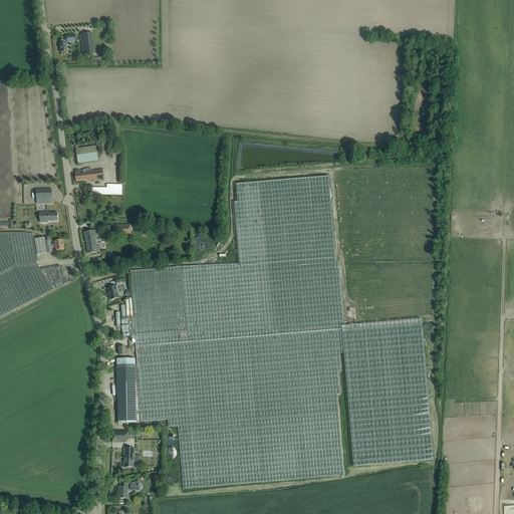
[(82,53),(94,52),(92,33),(80,34),(82,53)]
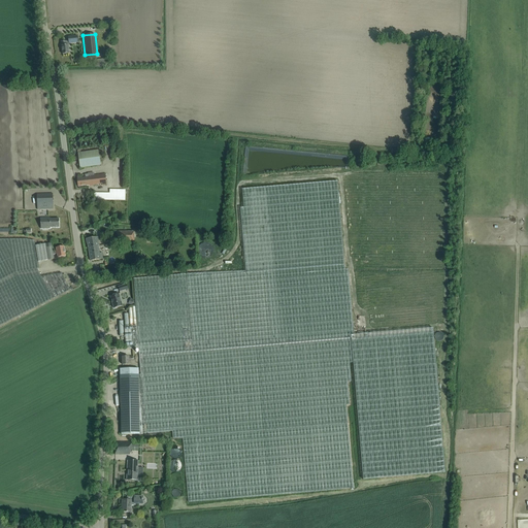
[(101,165),(99,151),(77,153),(79,168),(101,165)]
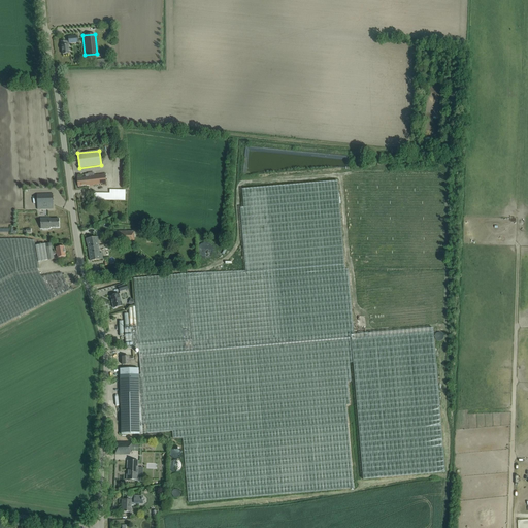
[(93,172),(91,173),(88,173),(88,174),(85,174),(85,177),(77,178),(77,187),(102,184),(102,185),(105,185),(105,174),(94,175),(93,172)]
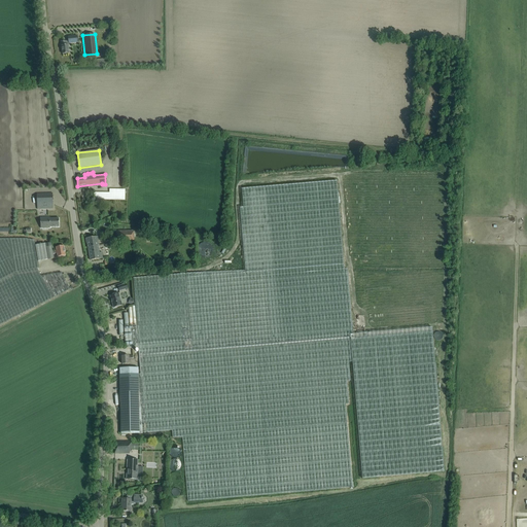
[(133,278),(137,325),(124,326),(126,348),(139,347),(141,374),(138,374),(139,433),(172,430),(173,437),(182,436),(188,501),(353,488),(346,405),(349,405),(347,381),(350,381),(349,362),(352,362),(361,479),(445,472),(432,327),(353,335),(348,269),(345,269),(337,181),(242,189),(243,208),(240,208),(246,271),(191,273),(133,278)]
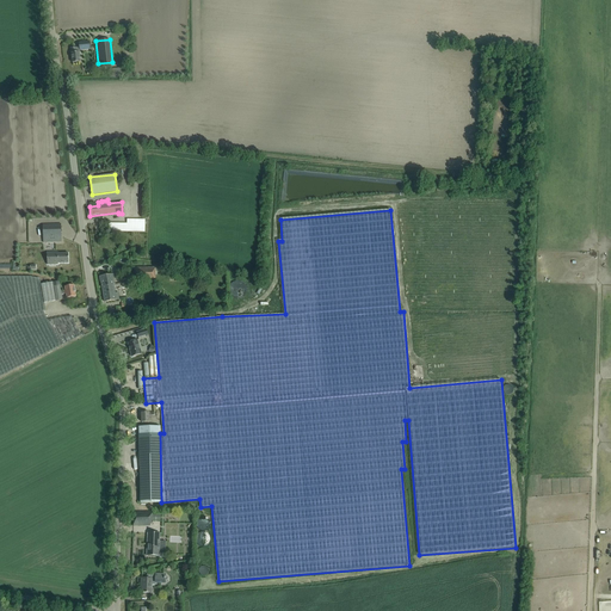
[(131,222),(113,221),(113,228),(149,228),(149,218),(131,217),(131,222)]
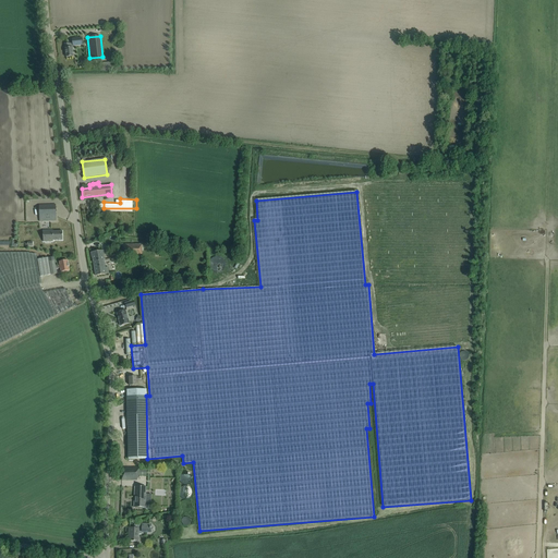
[(39,205),(39,221),(56,221),(56,205),(39,205)]
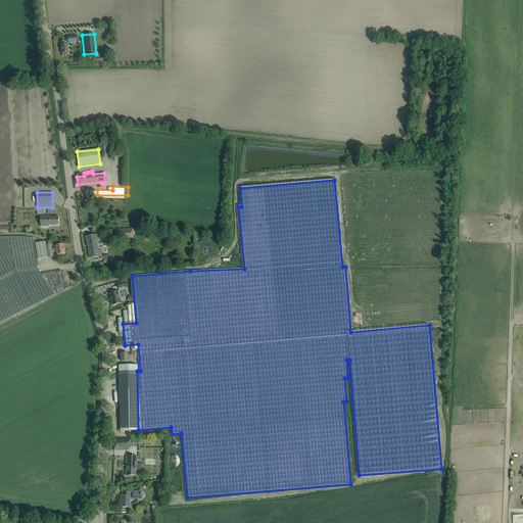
[(40,217),(41,227),(49,227),(49,226),(58,225),(58,217),(49,217),(49,216),(40,217)]
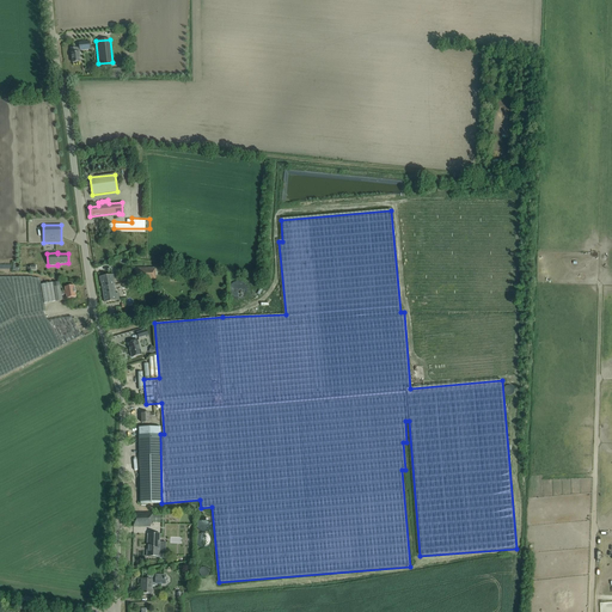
[(102,283),(102,287),(115,285),(114,275),(99,277),(101,283),(102,283)]
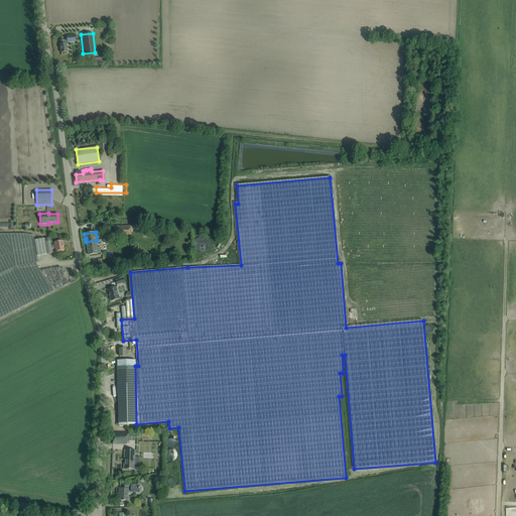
[(52,249),(53,248),(53,246),(51,246),(50,238),(44,239),(44,238),(34,240),(33,235),(25,234),(0,234),(0,317),(69,283),(60,267),(40,270),(36,263),(38,262),(37,256),(52,253),(52,249)]
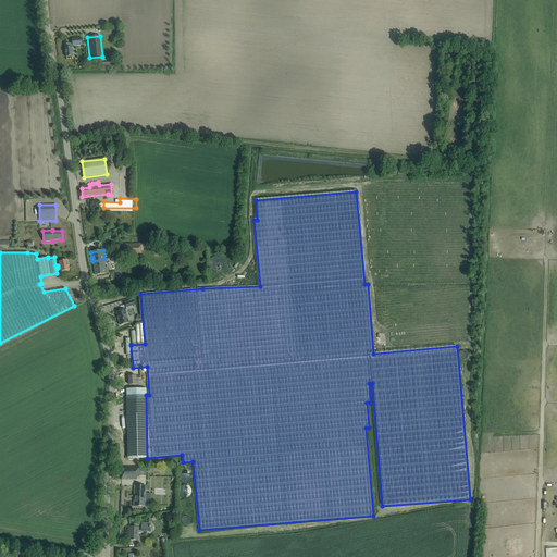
[(106,259),(104,259),(93,261),(95,275),(106,274),(103,261),(106,261),(106,259)]
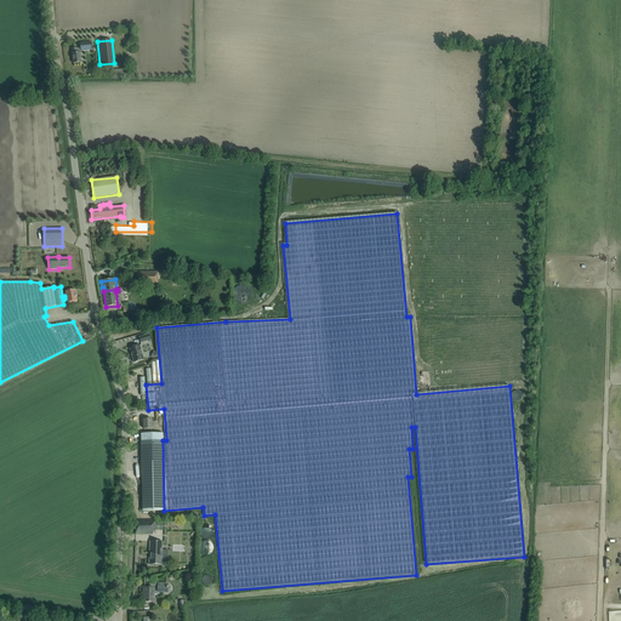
[(75,290),(66,291),(67,296),(64,296),(64,298),(67,298),(68,303),(77,301),(75,290)]
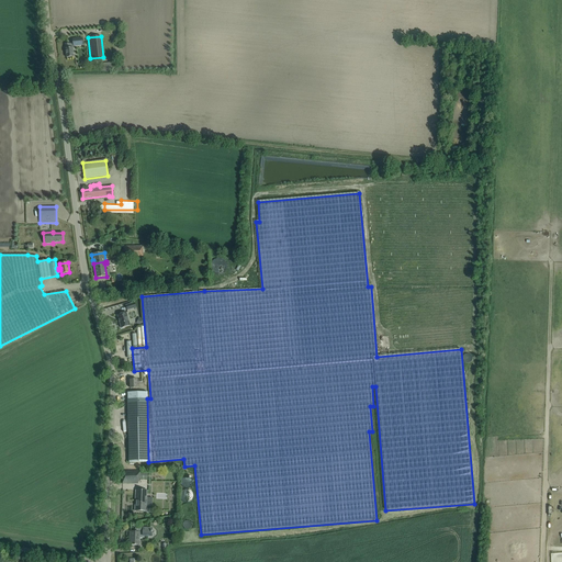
[(126,313),(119,315),(120,322),(119,322),(121,328),(131,326),(126,313)]
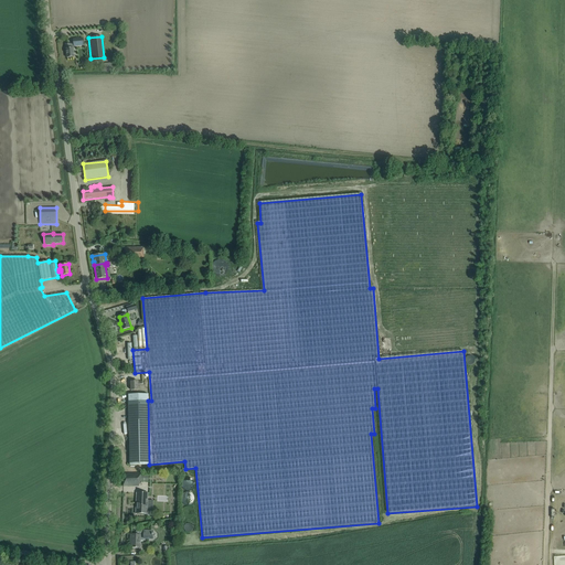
[(149,465),(148,401),(148,394),(128,395),(129,466),(149,465)]
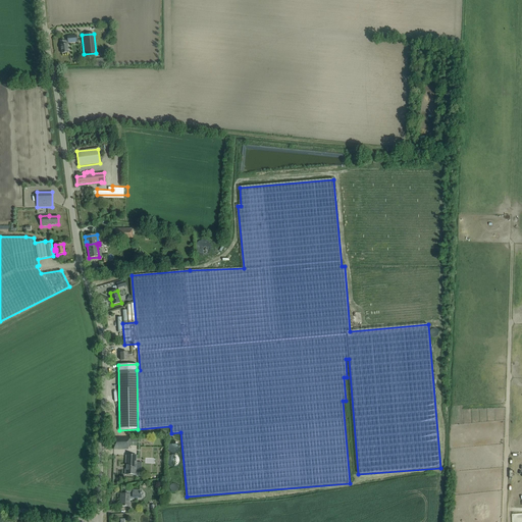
[(113,450),(128,450),(128,446),(131,446),(131,437),(112,437),(112,446),(113,446),(113,450)]
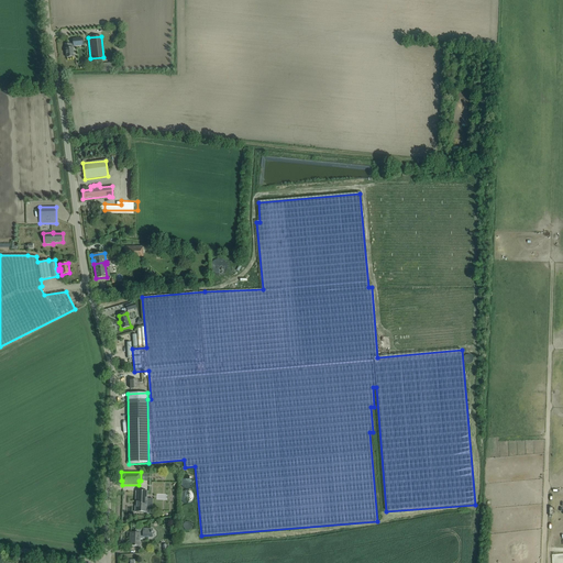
[(135,511),(145,512),(146,506),(147,506),(148,498),(146,498),(147,492),(135,490),(135,492),(138,492),(136,507),(135,507),(135,511)]
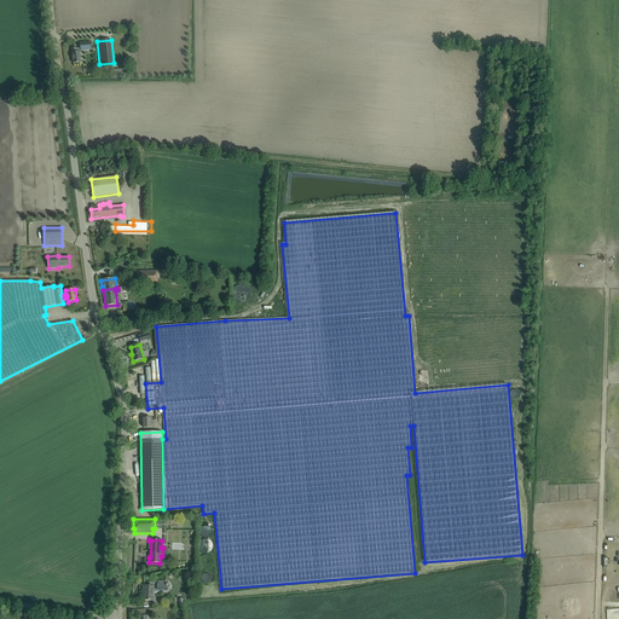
[(149,582),(149,586),(143,585),(143,591),(144,591),(144,600),(154,601),(154,593),(157,593),(157,590),(167,590),(167,586),(167,585),(167,582),(157,582),(149,582)]
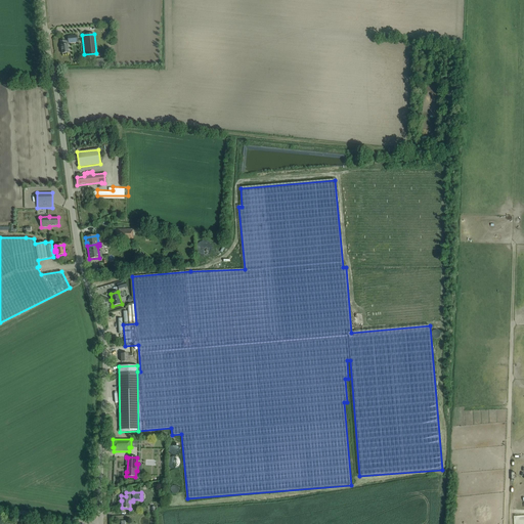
[(138,514),(137,523),(147,523),(148,517),(155,517),(155,515),(138,514)]
